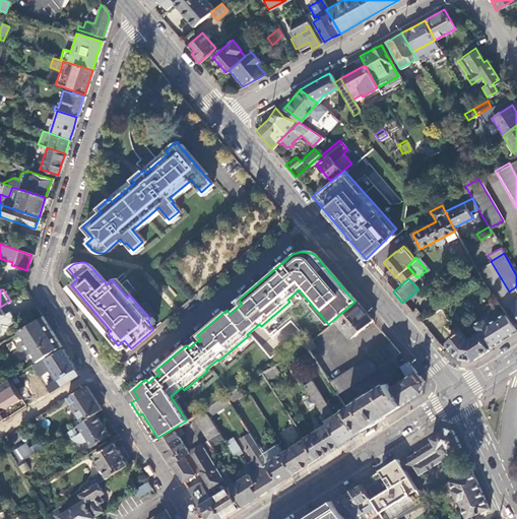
[(516,299),(508,306),(516,318),(516,299)]
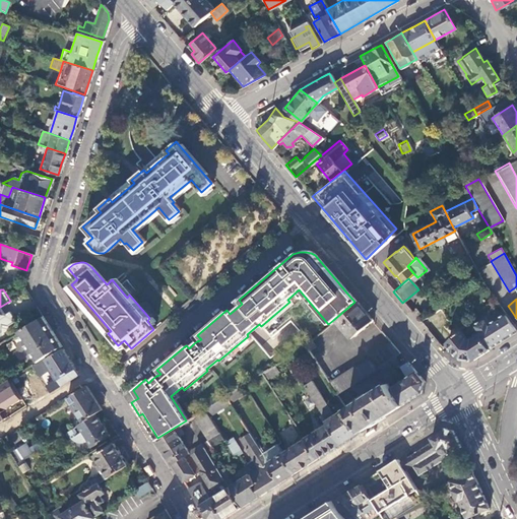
[(354,302),(333,320),(341,330),(343,328),(350,336),(370,320),(354,302)]
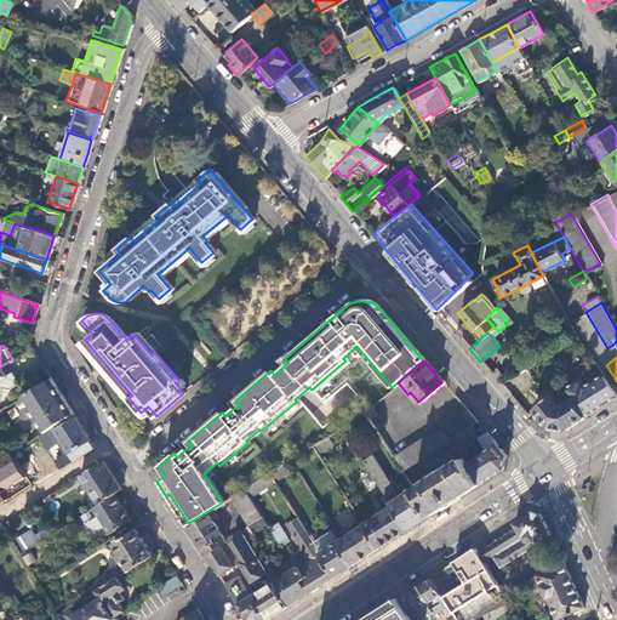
[(4,375),(0,369),(0,388),(6,390),(16,384),(9,373),(4,375)]
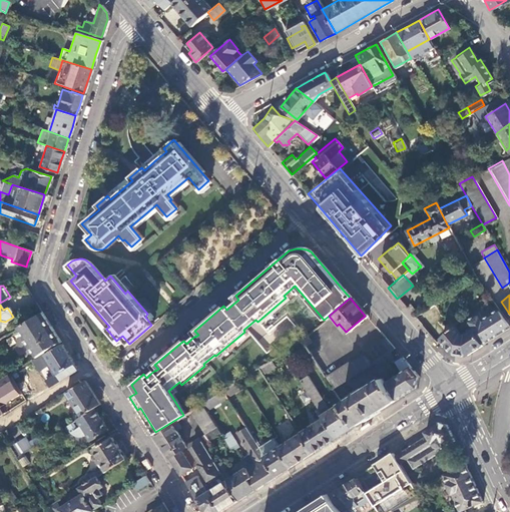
[(15,328),(34,357),(58,342),(40,312),(15,328)]
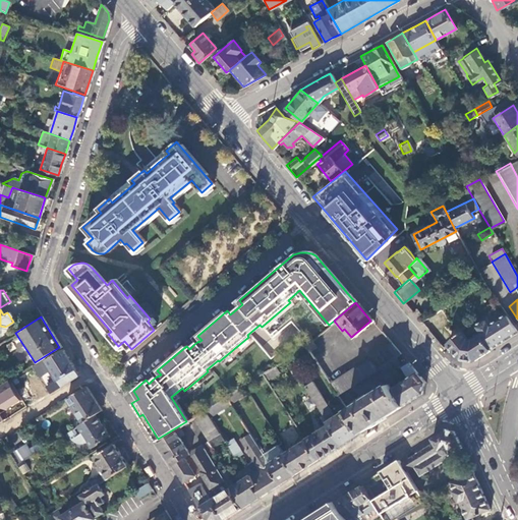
[(485,318),(472,326),(478,334),(488,349),(499,343),(512,334),(502,319),(499,321),(497,319),(490,323),(485,318)]
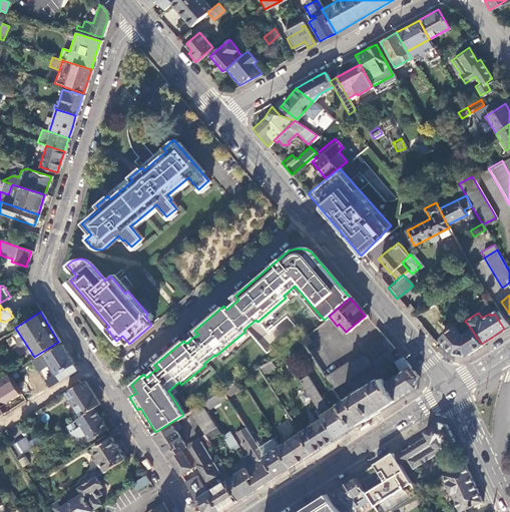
[(454,326),(440,338),(443,342),(452,353),(464,355),(481,344),(471,329),(464,334),(459,333),(454,326)]
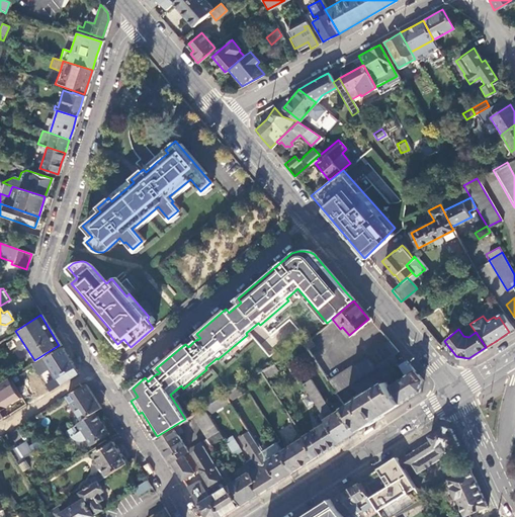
[(387,340),(366,354),(373,365),(391,354),(396,351),(387,340)]
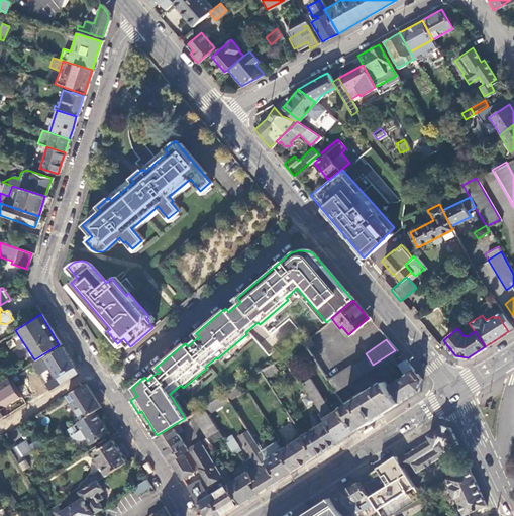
[(50,368),(60,383),(77,372),(60,345),(43,356),(48,365),(46,367),(48,370),(50,368)]
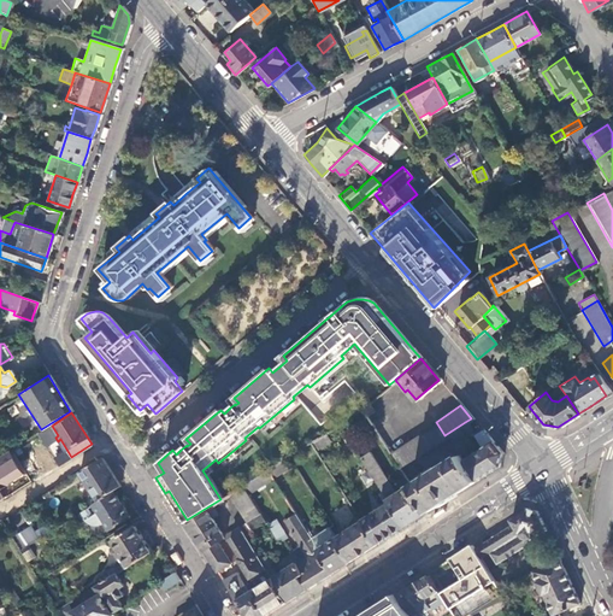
[(336,432),(352,457),(372,446),(357,420),(336,432)]
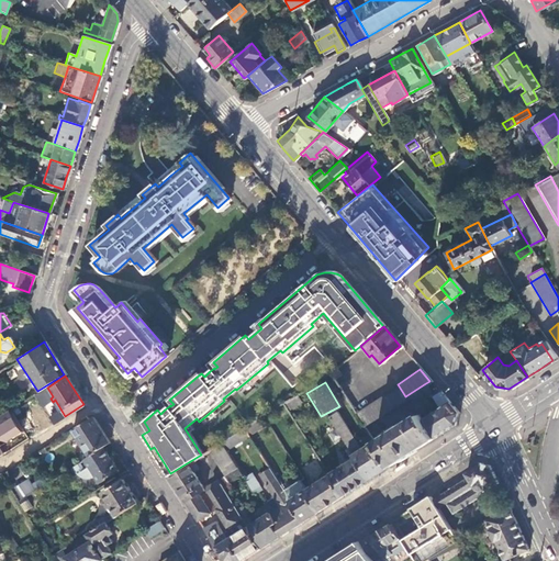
[(398,384),(353,413),(361,425),(405,396),(398,384)]
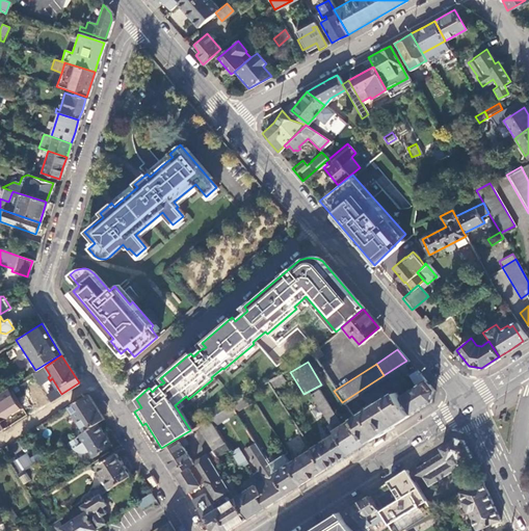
[(406,371),(401,364),(384,375),(389,382),(406,371)]
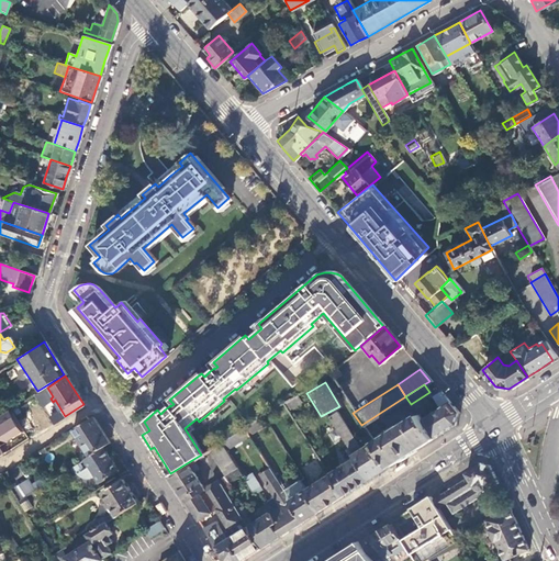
[(456,412),(438,391),(431,396),(437,407),(420,418),(432,437),(442,432),(454,424),(456,412)]
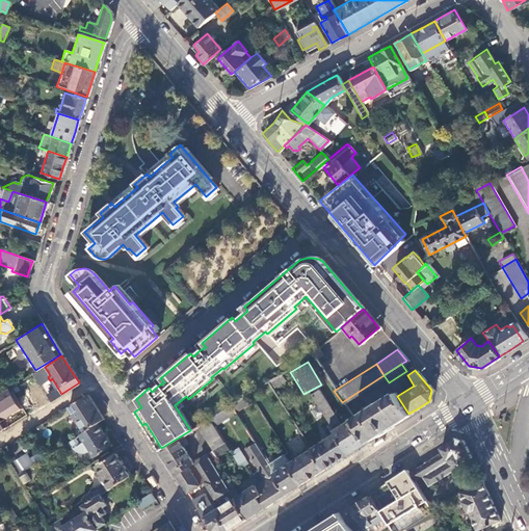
[(283,379),(279,373),(266,381),(269,388),(283,379)]
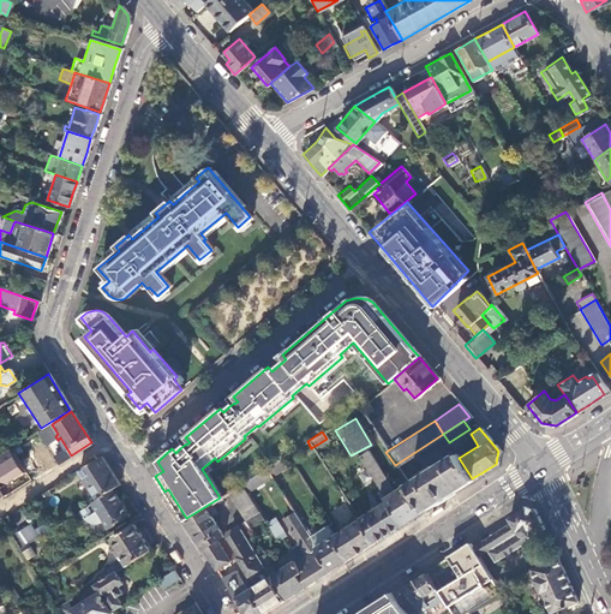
[(0,466),(7,463),(21,484),(29,480),(10,448),(0,453),(0,498),(1,496),(0,494),(0,466)]
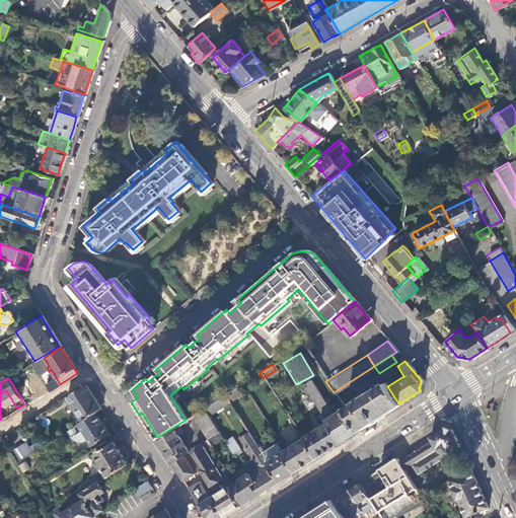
[(309,380),(301,384),(323,420),(325,423),(339,443),(345,439),(354,433),(340,411),(332,416),(309,380)]
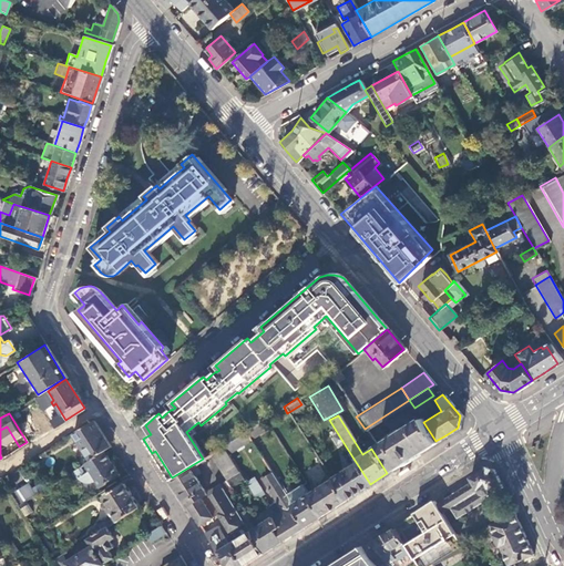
[(391,436),(376,446),(375,446),(391,470),(410,458),(436,441),(423,422),(420,418),(397,432),(395,430),(393,430),(389,433),(391,436)]
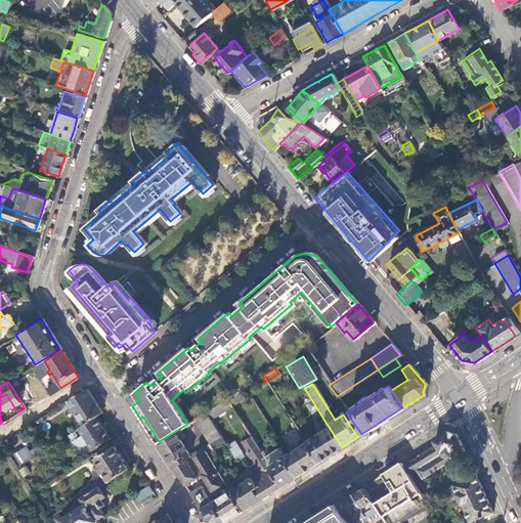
[(229,405),(247,394),(243,387),(225,399),(229,405)]
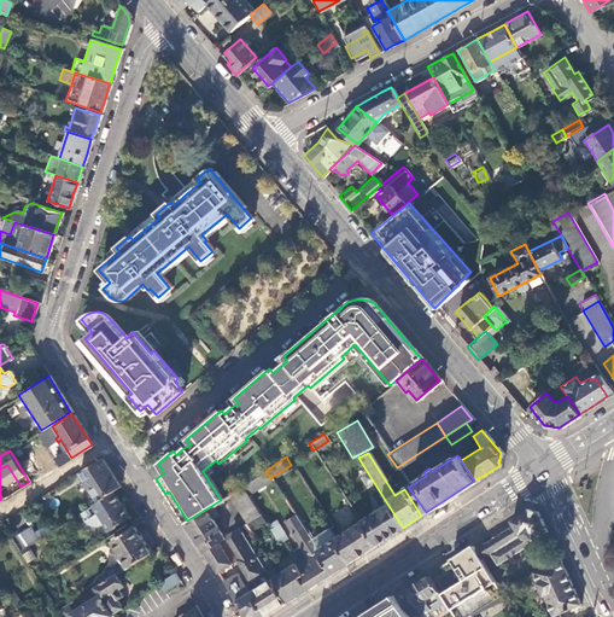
[(117,487),(99,458),(75,472),(93,501),(110,492),(117,487)]
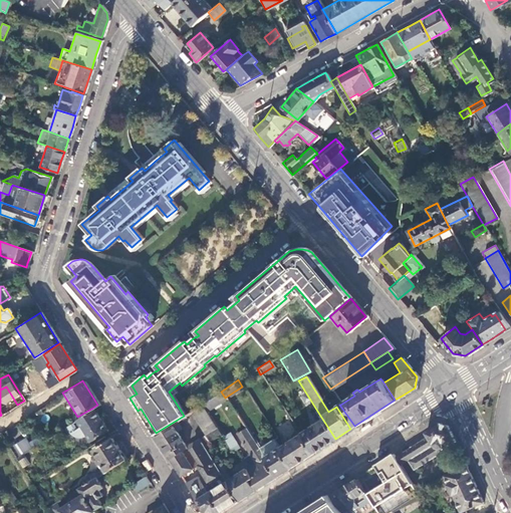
[(225,398),(221,392),(200,405),(204,412),(225,398)]
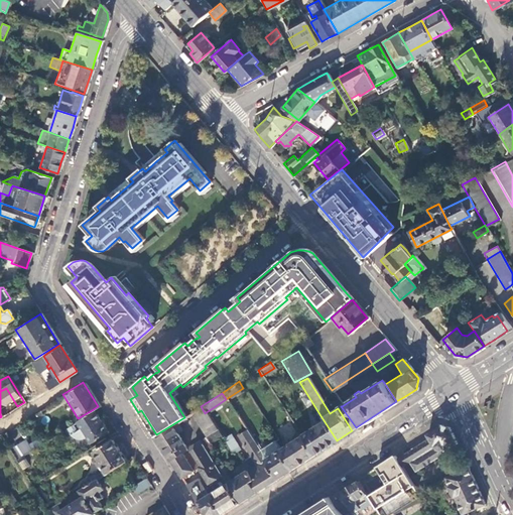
[(205,413),(201,406),(189,413),(204,435),(205,435),(215,428),(205,413)]
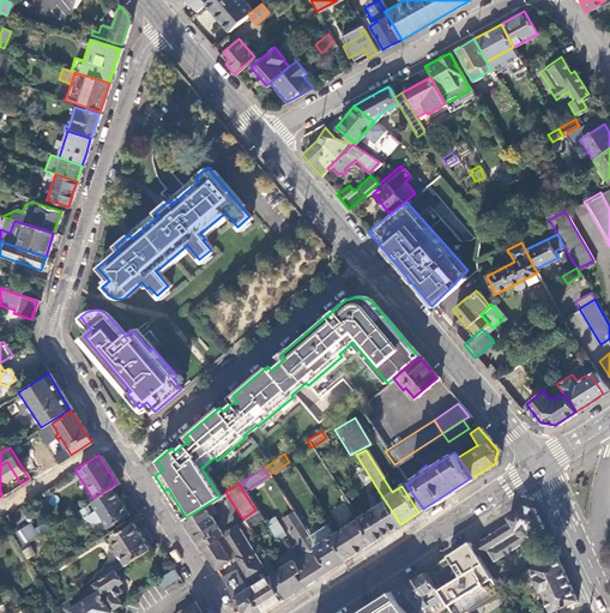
[(109,488),(92,498),(88,502),(89,503),(74,511),(77,514),(80,518),(85,523),(91,524),(100,521),(102,522),(104,528),(126,515),(109,488)]
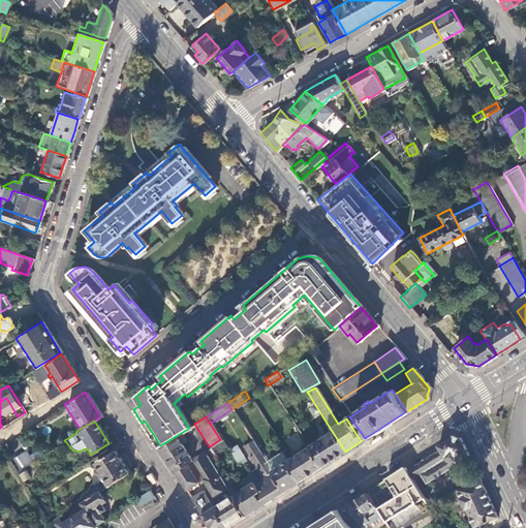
[(309,446),(308,447),(320,467),(333,459),(345,452),(332,431),(329,432),(308,445),(309,446)]
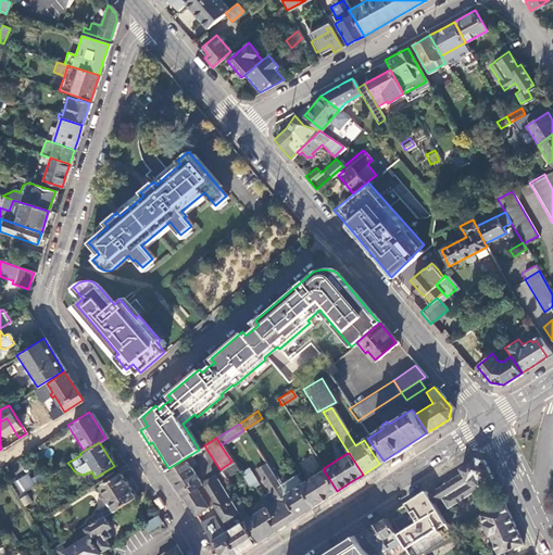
[(168,468),(165,470),(181,496),(195,488),(199,486),(200,484),(199,482),(188,466),(192,463),(188,456),(168,468)]
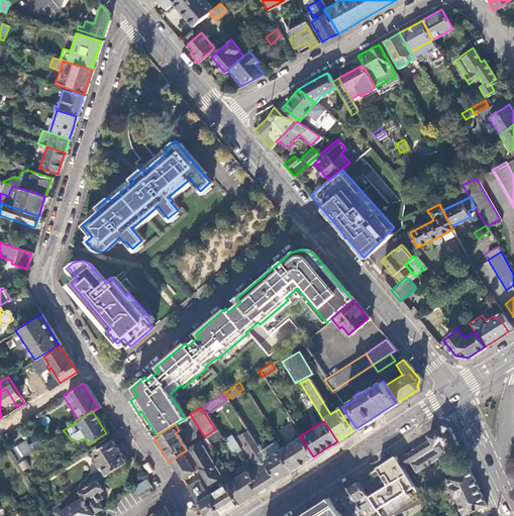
[(441,425),(426,435),(428,438),(403,453),(408,461),(414,472),(435,458),(441,450),(446,449),(457,444),(449,428),(441,425)]
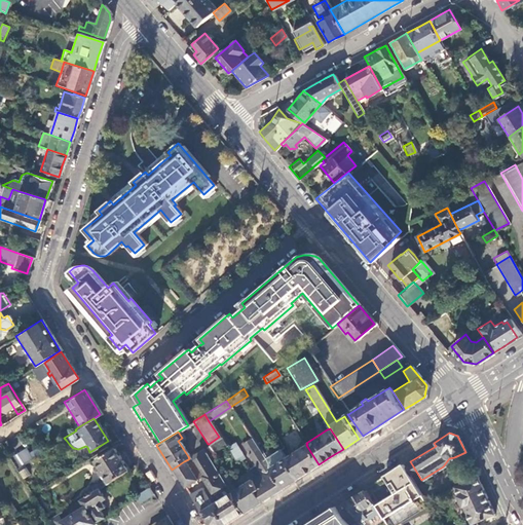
[(223,443),(219,437),(209,444),(213,450),(223,443)]
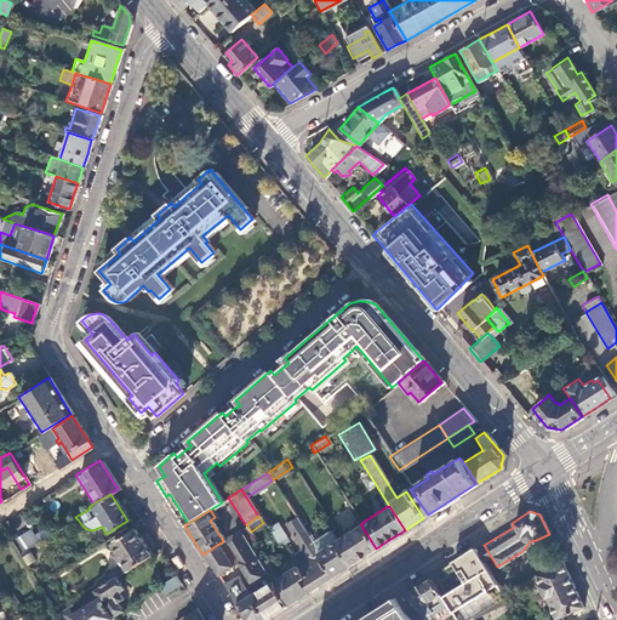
[(310,542),(293,517),(284,524),(300,550),(289,556),(303,578),(298,581),(307,593),(320,585),(332,576),(316,553),(310,542)]
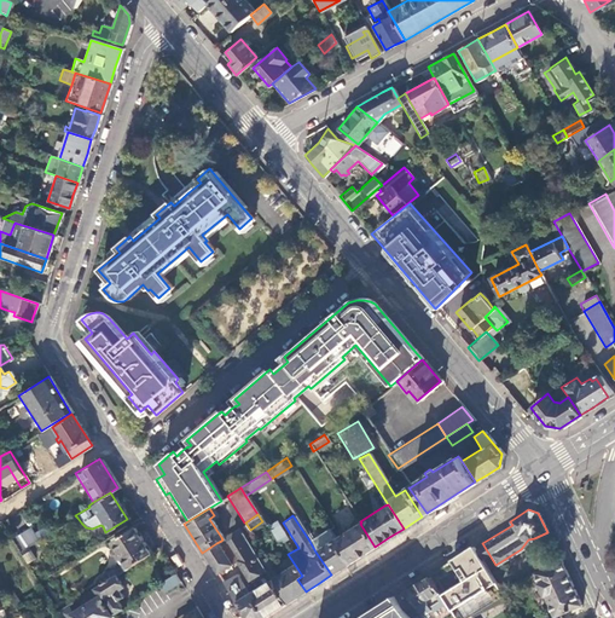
[(284,536),(274,520),(266,525),(276,541),(284,536)]
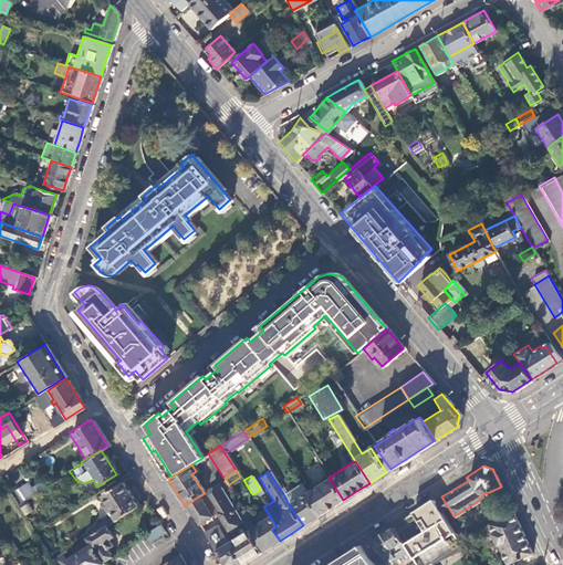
[(225,478),(223,478),(217,482),(220,488),(221,490),(229,484),(225,478)]
